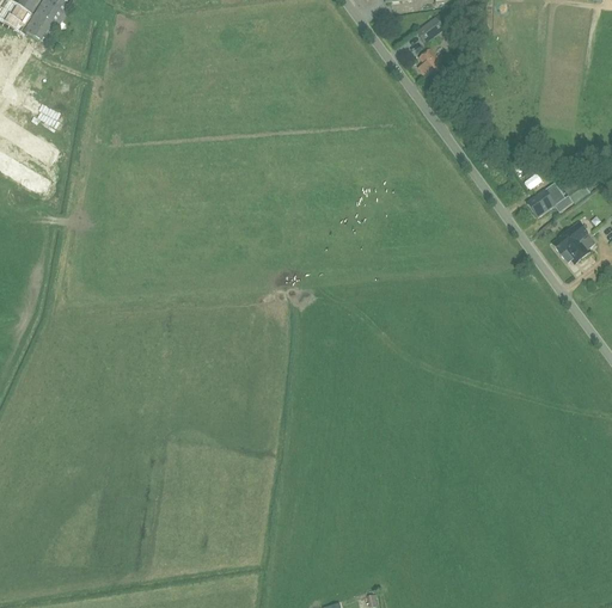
[(416,30),(424,43),(445,28),(435,16),(416,30)]
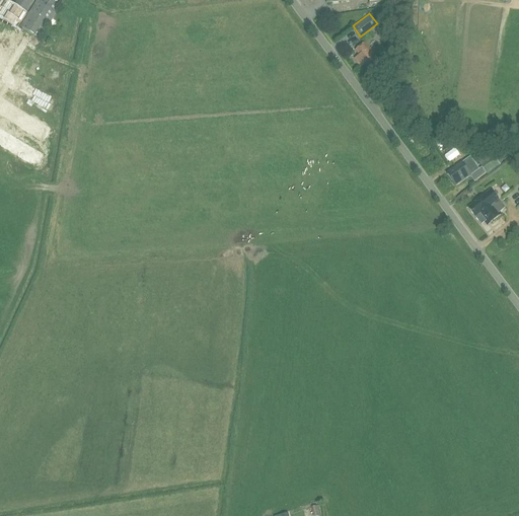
[(27,40),(25,45),(35,49),(38,43),(27,40)]
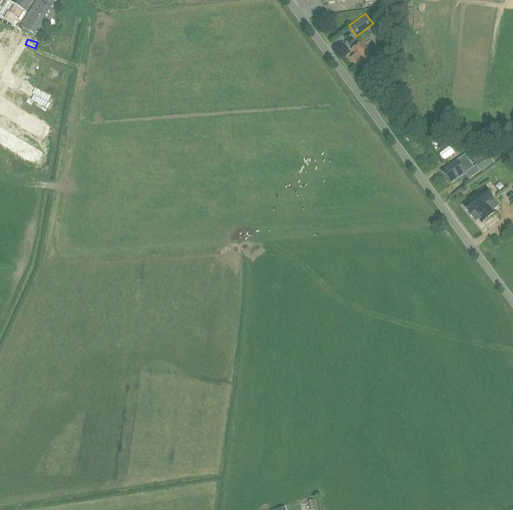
[(361,39),(351,46),(356,53),(352,56),(357,62),(361,59),(365,65),(375,58),(361,39)]
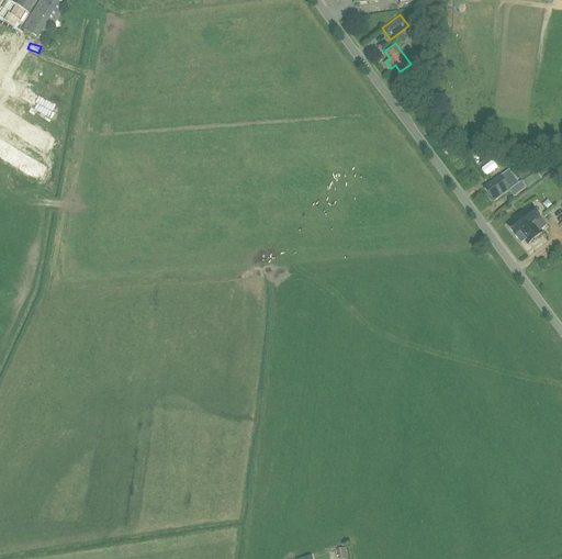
[(49,74),(54,69),(47,59),(42,64),(49,74)]
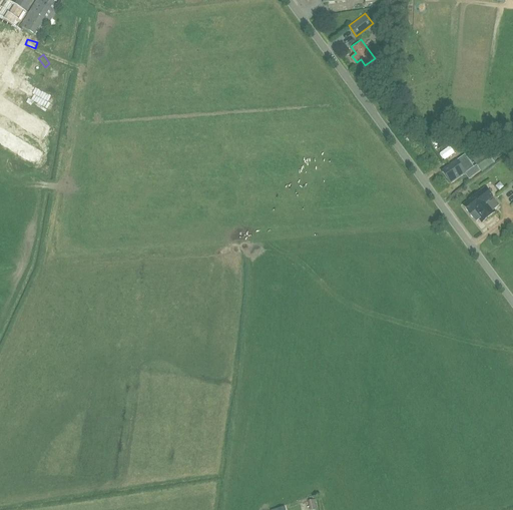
[(25,84),(21,91),(26,93),(38,74),(27,67),(19,80),(25,84)]
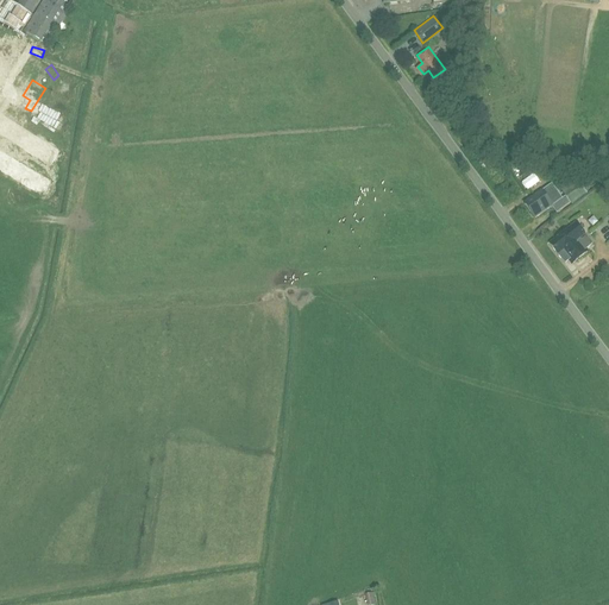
[(60,123),(69,112),(54,96),(43,107),(60,123)]
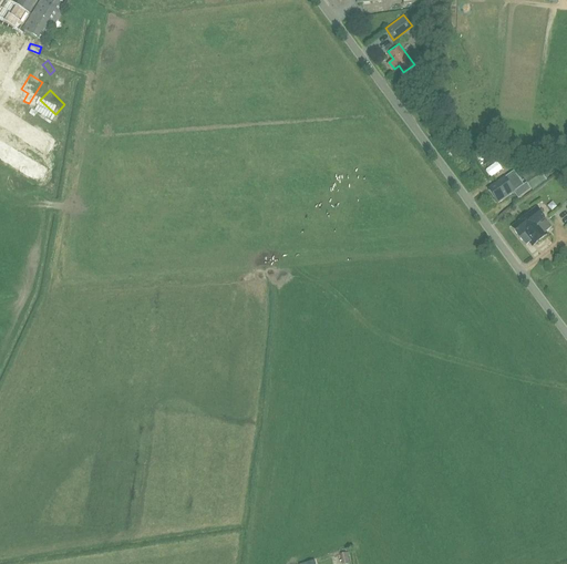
[(514,190),(504,175),(487,186),(497,201),(513,190),(517,196),(531,186),(526,180),(514,190)]
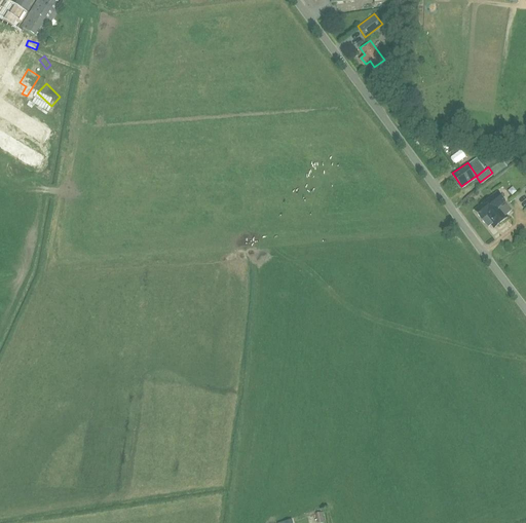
[(512,208),(504,199),(497,189),(474,208),(482,218),(486,216),(491,222),(493,225),(508,215),(505,213),(512,208)]
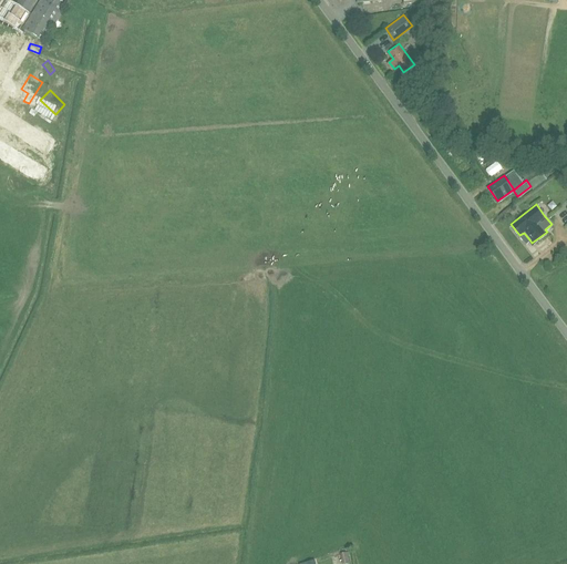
[(524,233),(519,235),(525,243),(529,239),(524,233)]
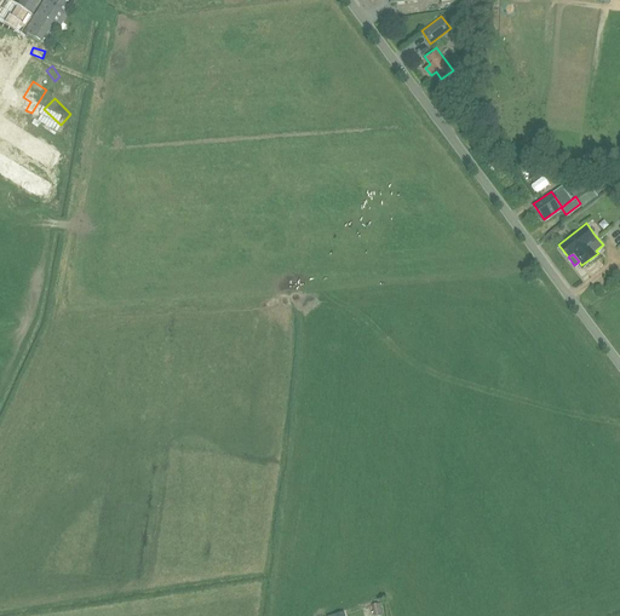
[(372,602),(374,614),(383,612),(380,600),(372,602)]
